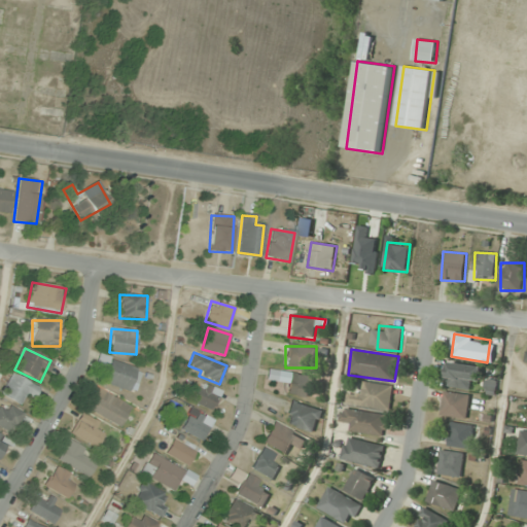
[(142,371),(101,355),(98,363),(108,367),(102,382),(133,393),(142,371)]
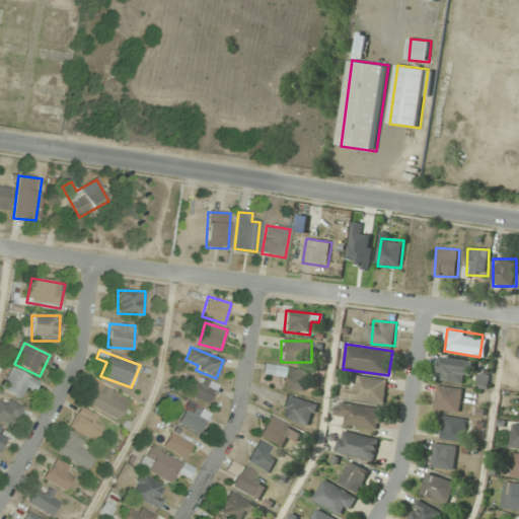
[(440,380),(463,383),(465,374),(474,375),(476,361),(443,357),(440,380)]
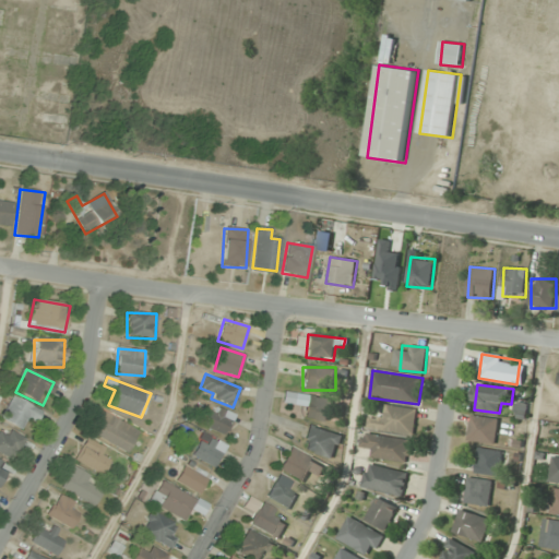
[(333,400),(307,394),(302,417),(329,423),(333,400)]
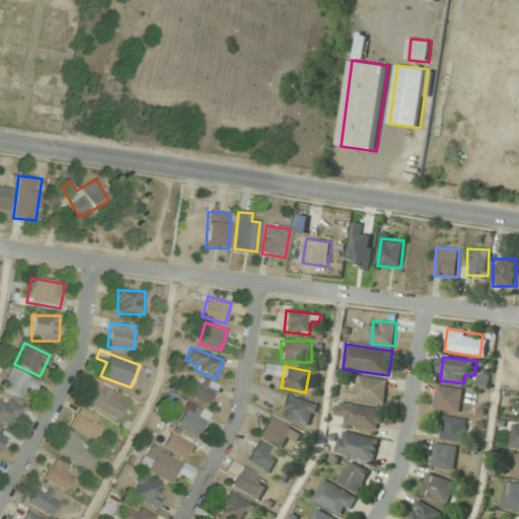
[(18,399),(24,389),(31,393),(38,383),(12,368),(0,388),(18,399)]
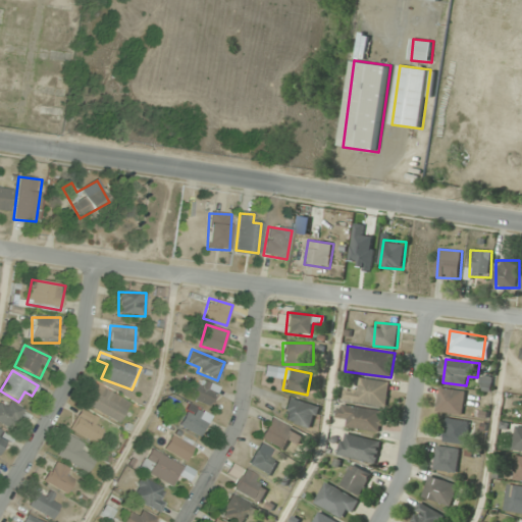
[(357,389),(345,388),(344,400),(386,406),(389,382),(358,378),(357,389)]
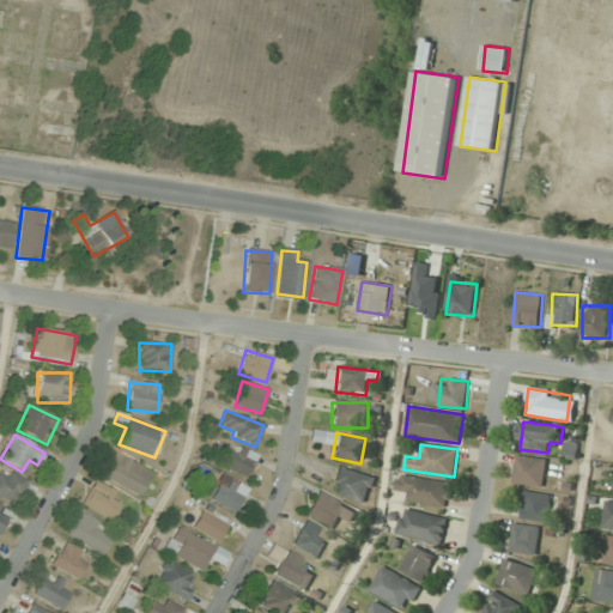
[(222,467),(244,479),(255,456),(231,445),(222,467)]
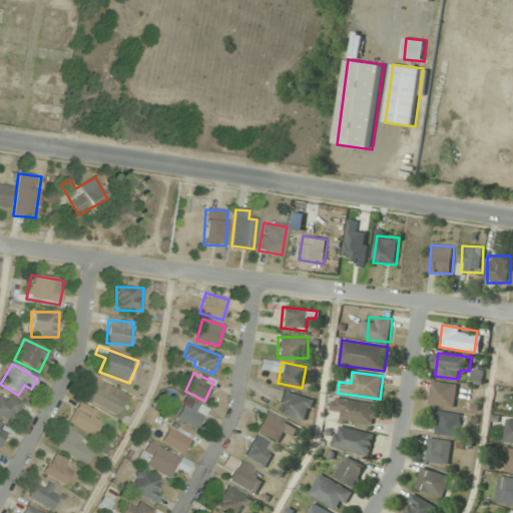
[(115,416),(127,397),(96,379),(84,398),(115,416)]
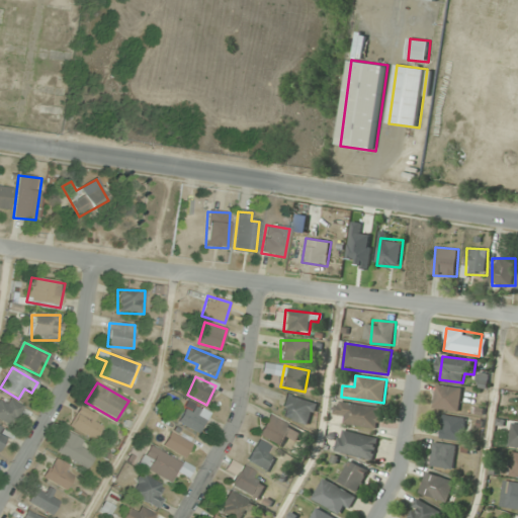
[(462,387),(437,384),(434,409),(460,412),(462,387)]
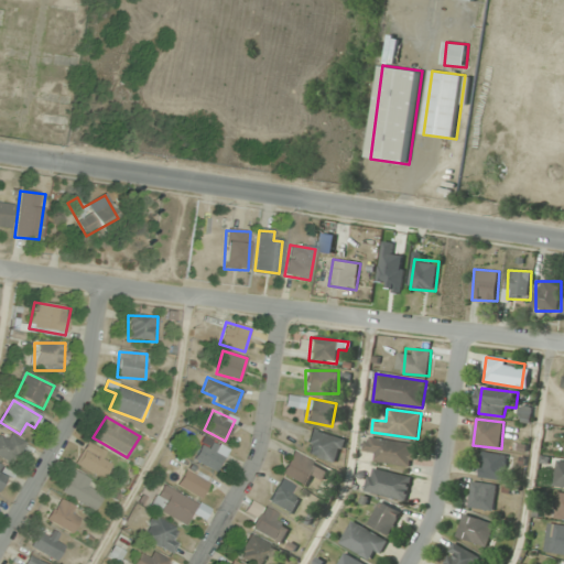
[(347,438),(312,430),(306,453),(342,462),(347,438)]
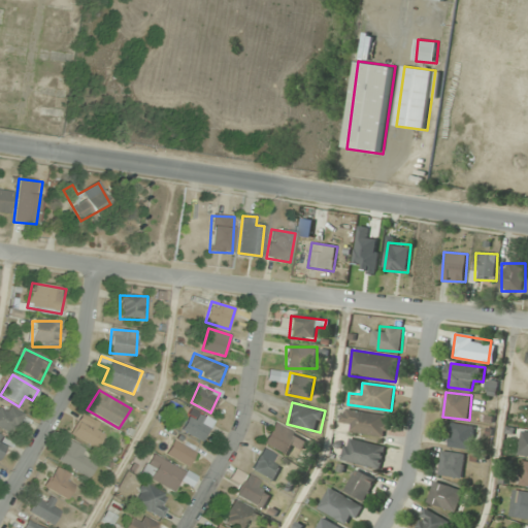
[(23,416),(0,403),(0,429),(12,436),(23,416)]
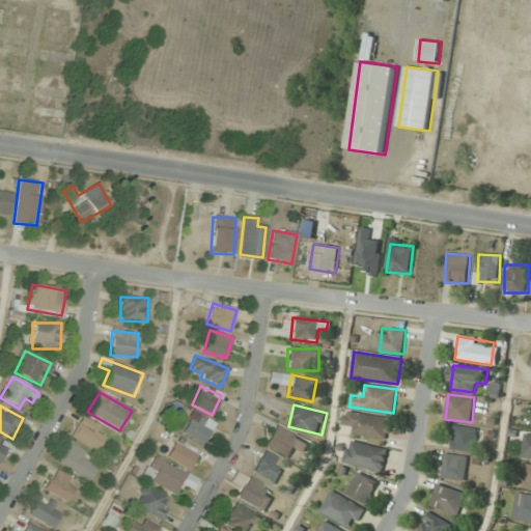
[(391,417),(345,413),(344,424),(352,424),(351,435),(388,439),(391,417)]
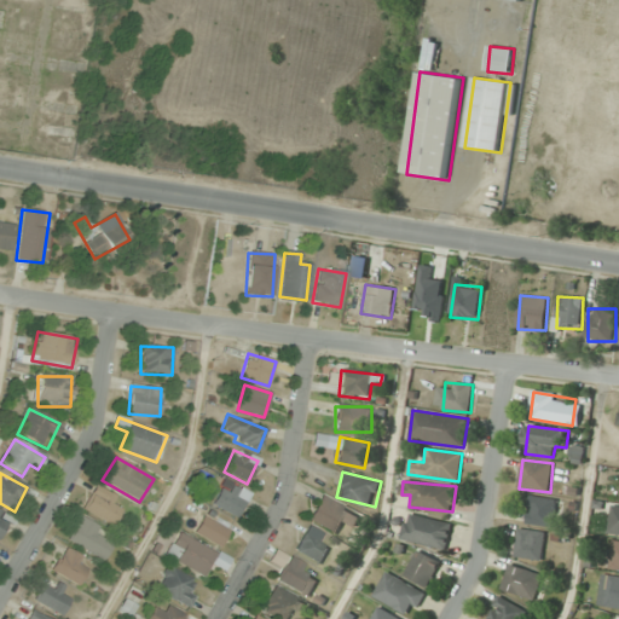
[(249,496),(224,482),(212,505),(237,519),(249,496)]
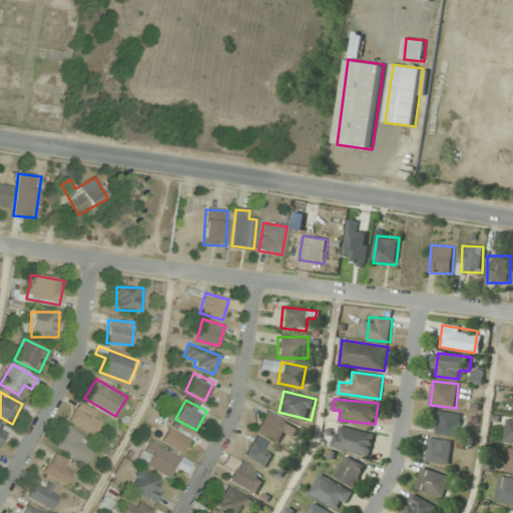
[(93,420),(97,411),(78,403),(68,424),(94,436),(100,423),(93,420)]
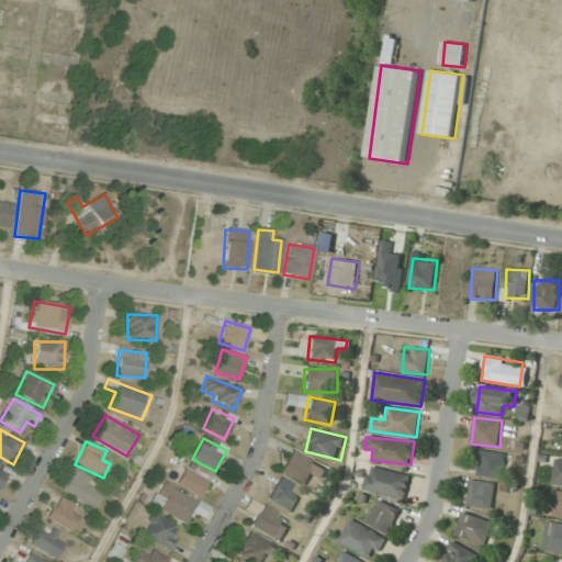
[(502,479),(506,454),(483,450),(478,474),(502,479)]
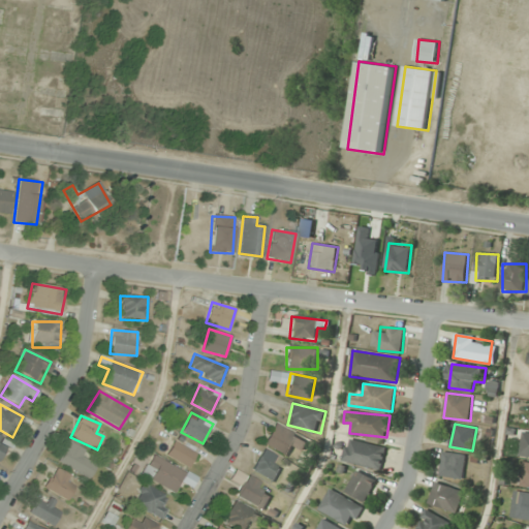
[(307,438),(272,427),(265,446),(289,455),(292,446),(303,450),(307,438)]
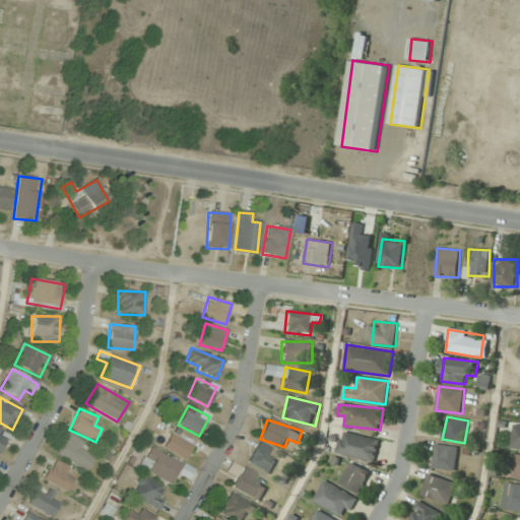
[(336,453),(375,462),(380,440),(342,431),(336,453)]
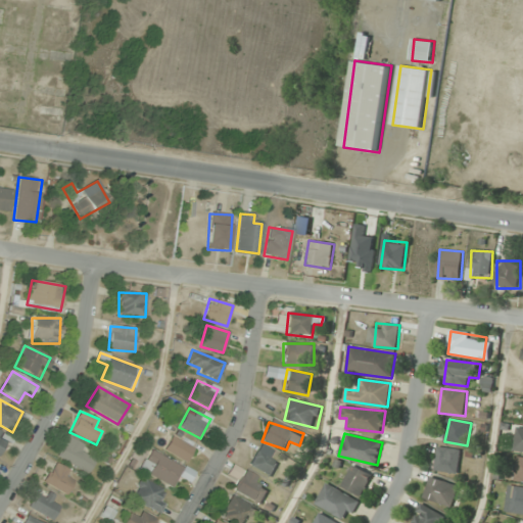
[(86,455),(89,450),(69,436),(57,454),(85,474),(95,461),(86,455)]
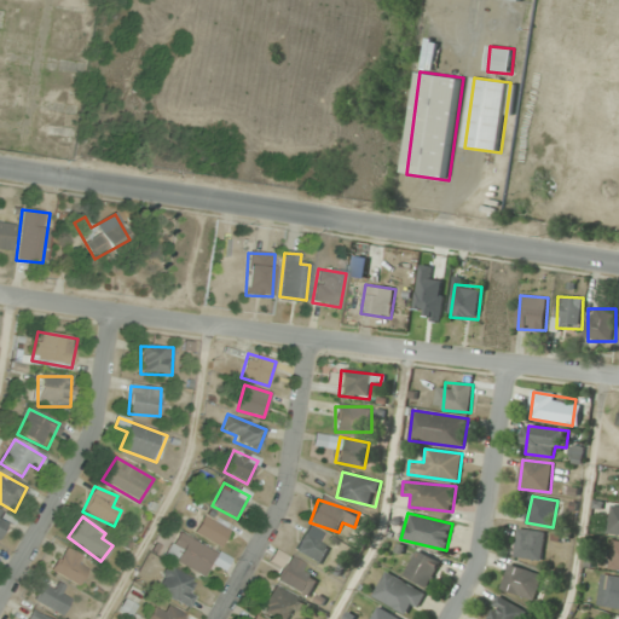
[(229,530),(203,516),(194,533),(220,547),(229,530)]
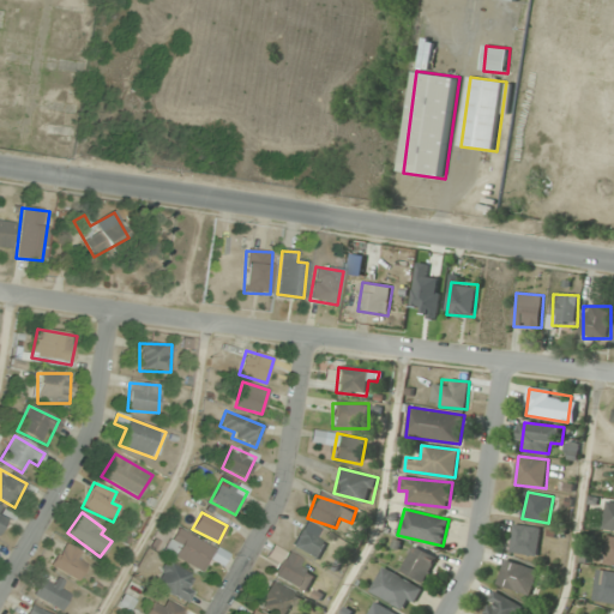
[(323,529),(305,522),(293,548),(319,560),(326,545),(318,540),(323,529)]
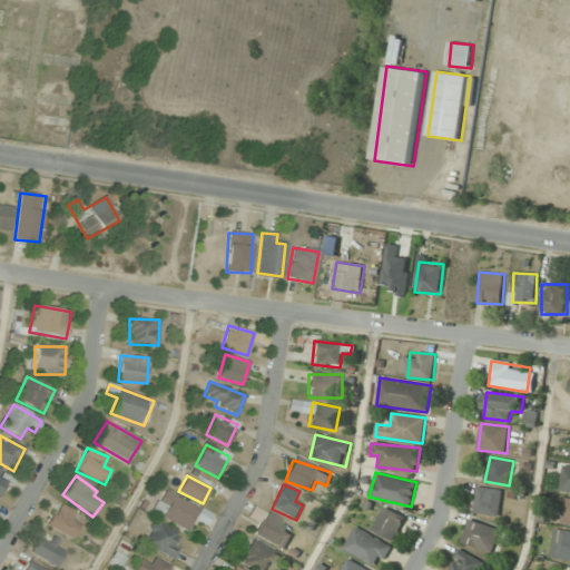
[(503,491),(479,485),(473,512),(499,517),(503,491)]
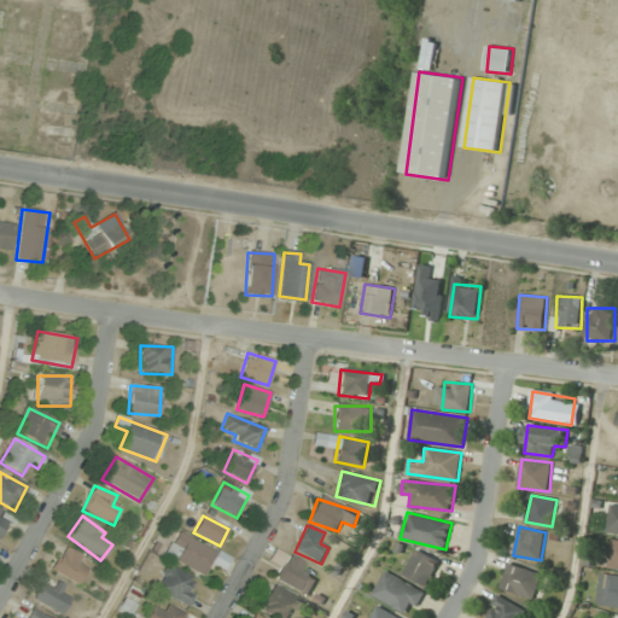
[(164,554),(202,577),(216,554),(179,531),(164,554)]
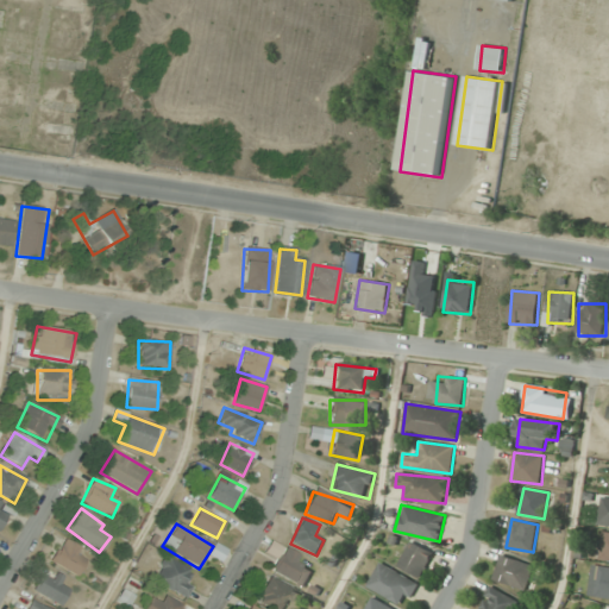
[(89,553),(62,539),(50,563),(77,576),(89,553)]
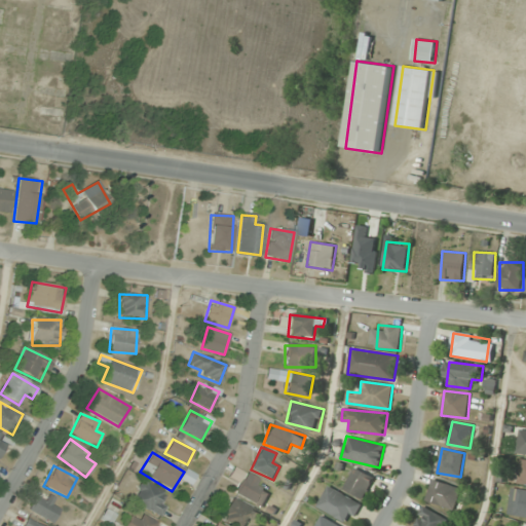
[(344,489),(364,499),(375,478),(355,467),(344,489)]
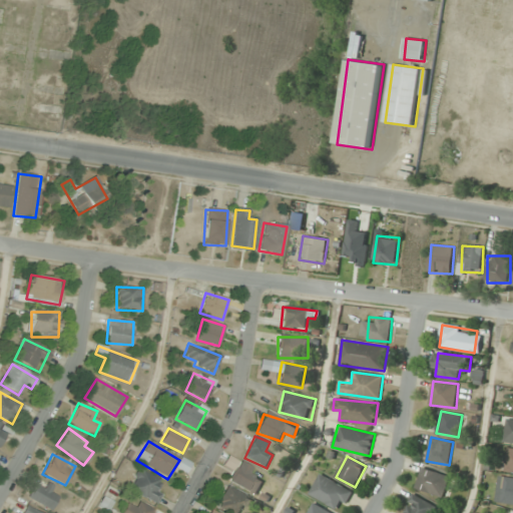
[(255,495),(263,480),(255,476),(259,471),(238,461),(228,481),(255,495)]
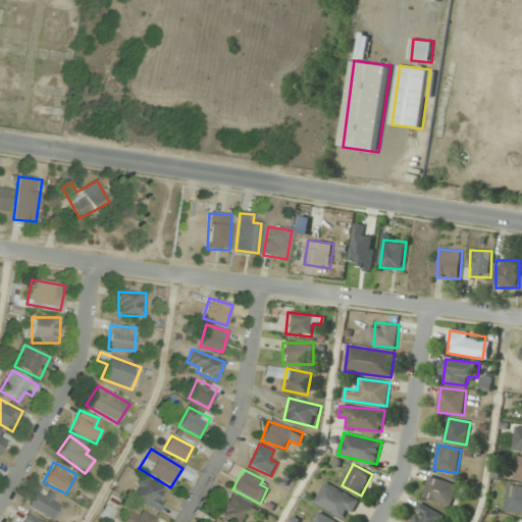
[(459,485),(430,475),(423,497),(451,507),(459,485)]
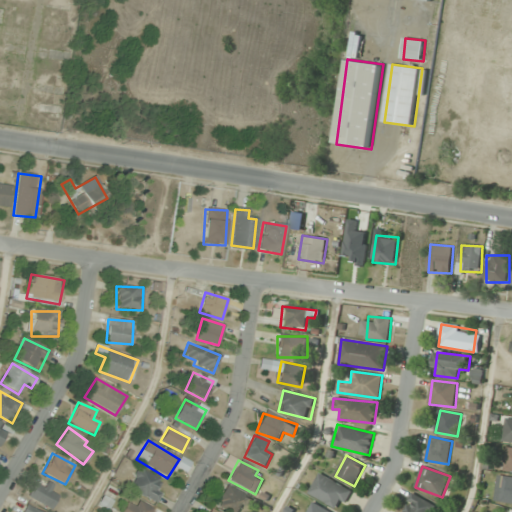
[(161,492),(156,489),(161,479),(138,469),(128,490),(156,503),(161,492)]
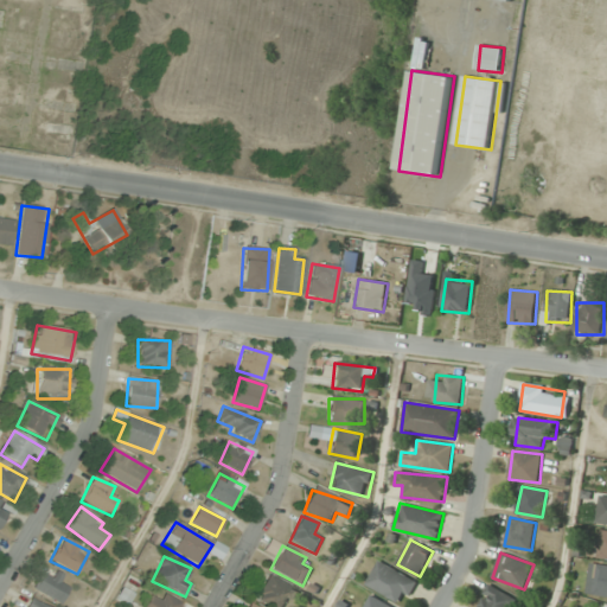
[(417,582),(379,561),(366,585),(404,606),(417,582)]
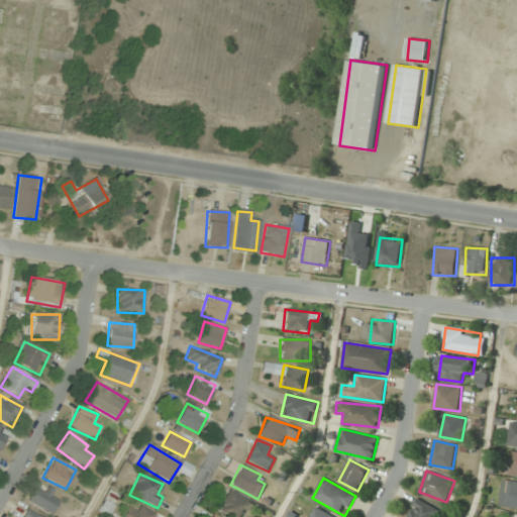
[(501,506),(516,508),(516,482),(505,480),(501,506)]
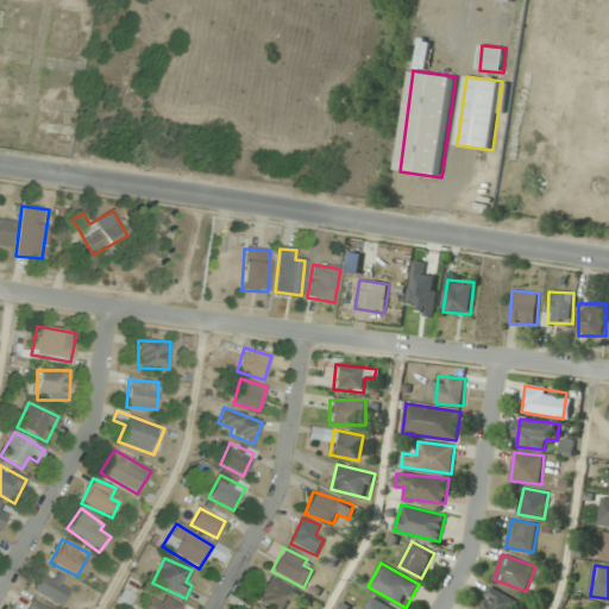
[(33,591),(61,606),(71,584),(44,570),(33,591)]
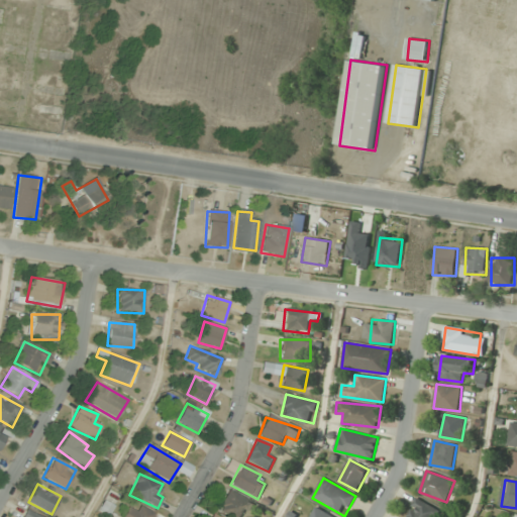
[(246,516),(254,504),(229,490),(219,508),(234,516),(246,516)]
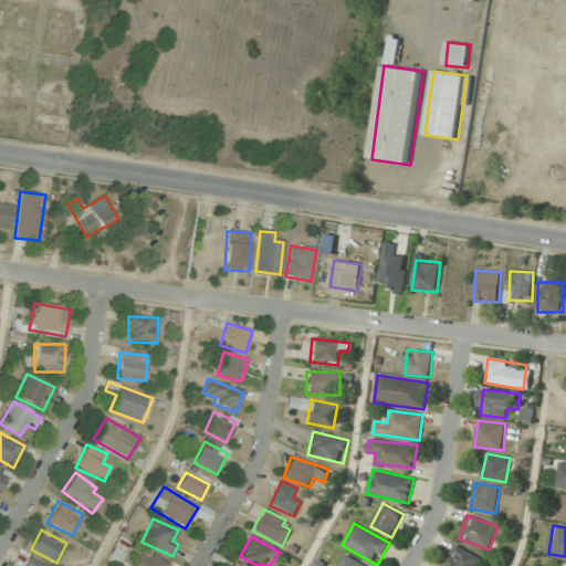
[(477,565),(482,558),(457,545),(444,565),(477,565)]
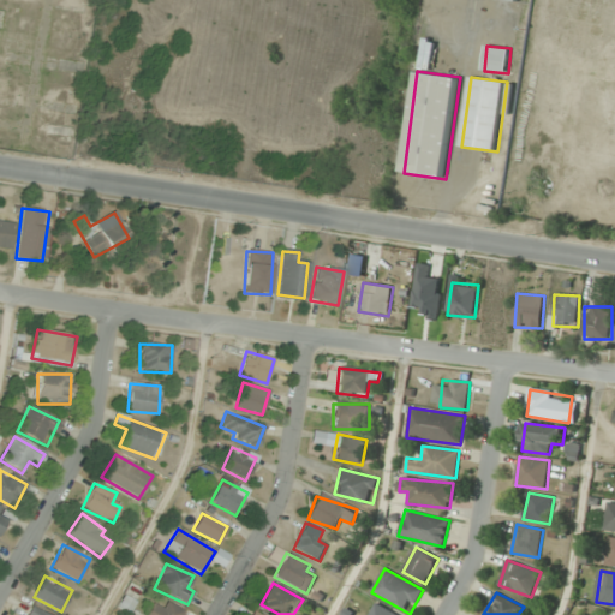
[(153,604),(145,614),(180,614),(184,611),(166,602),(162,609),(153,604)]
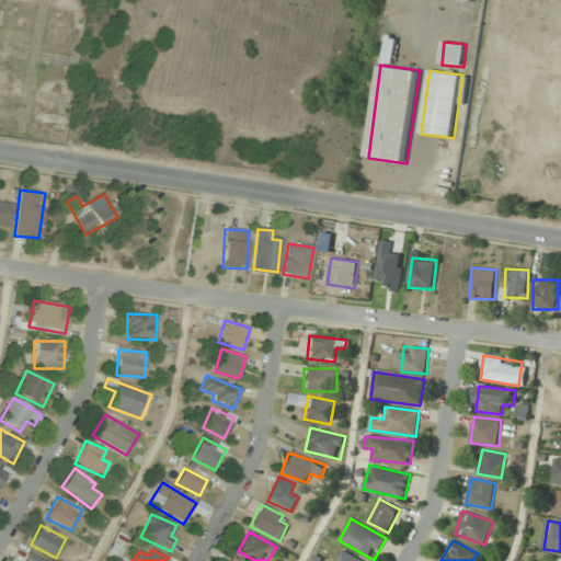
[(365,560),(342,550),(336,560),(365,560)]
